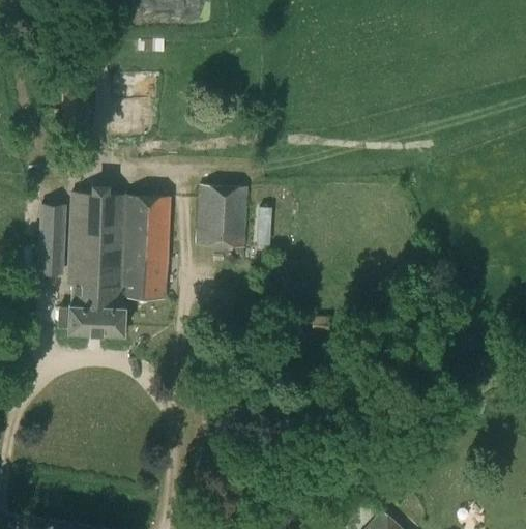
[(200,217),(199,246),(249,248),(251,186),(202,184),(201,199),(195,199),(194,217),(200,217)]
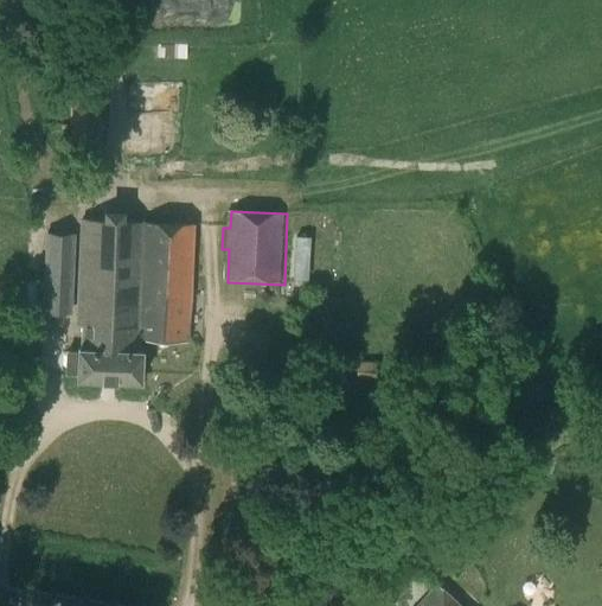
[(69,375),(81,375),(79,380),(143,382),(145,351),(141,351),(142,339),(190,342),(196,227),(85,221),(81,326),(85,327),(85,349),(82,349),(82,355),(70,353),(69,375)]
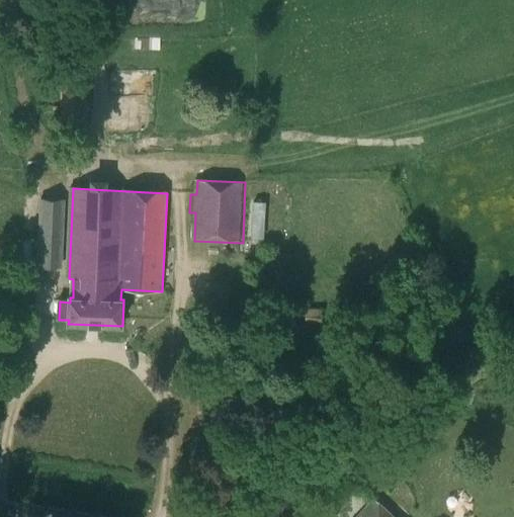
[(67,200),(41,199),(39,244),(26,243),(25,268),(38,268),(65,269),(67,200)]
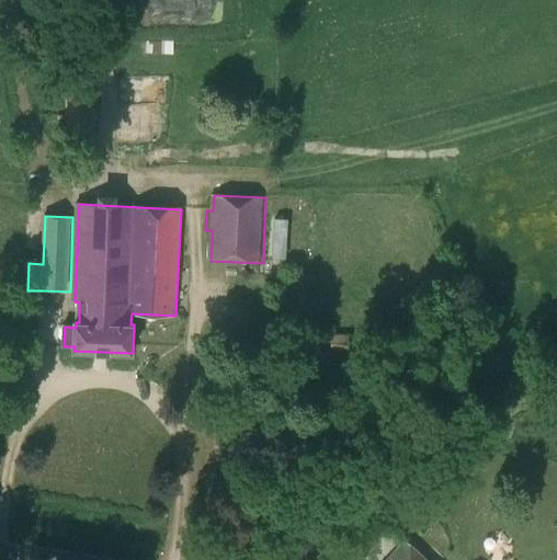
[(428,559),(413,546),(400,559),(428,559)]
